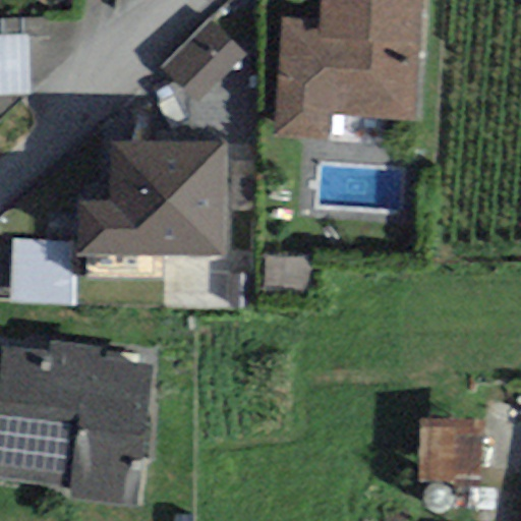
[(317,0),(316,24),(284,22),(278,137),(332,140),(334,117),(418,122),(425,0),(317,0)]
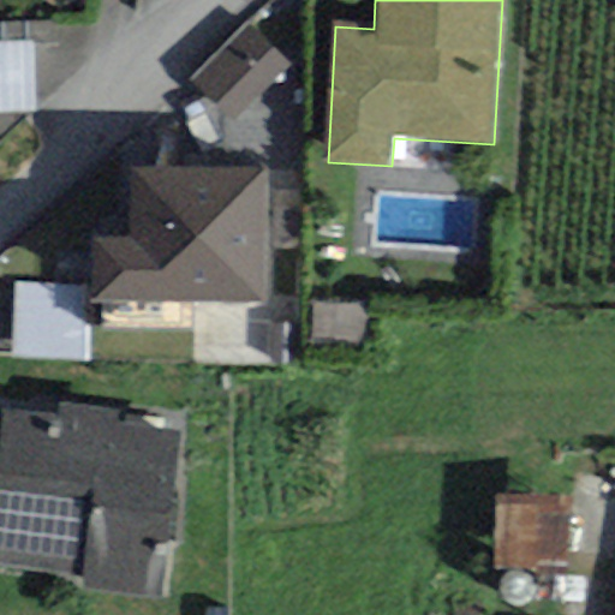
[(0,114),(35,113),(31,24),(0,24),(0,114)]
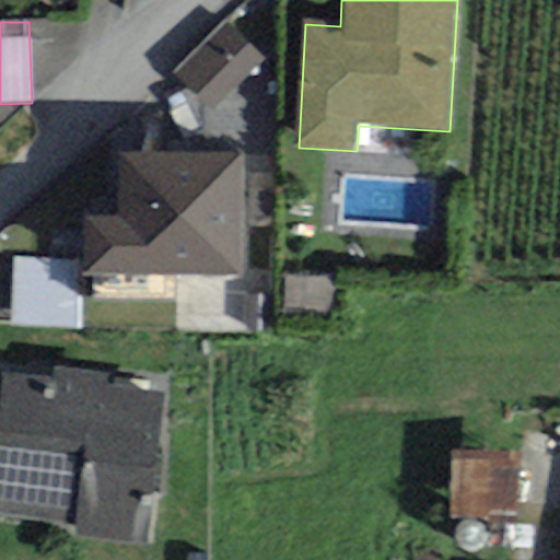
[(209,113),(264,60),(226,22),(172,74),(209,113)]
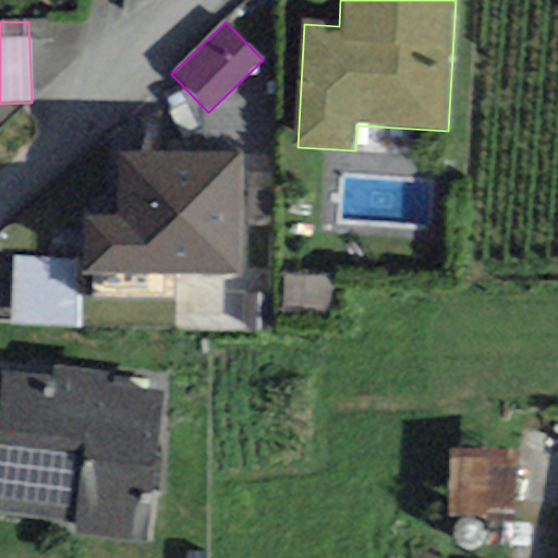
[(82,274),(243,276),(245,153),(117,152),(117,217),(82,217),(82,274)]
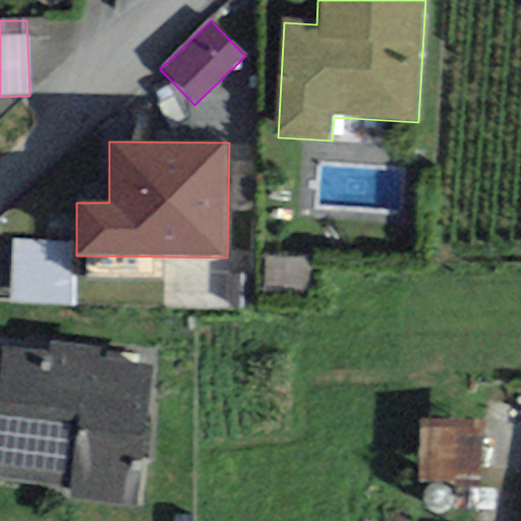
[(71,304),(71,242),(9,242),(10,304),(71,304)]
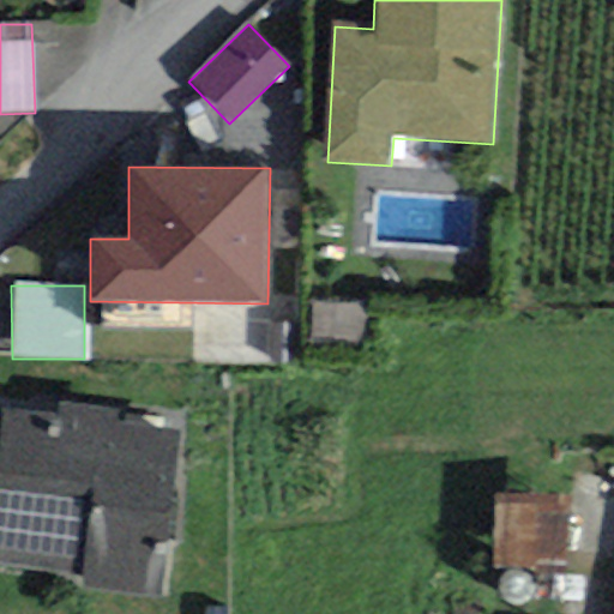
[(307,304),(306,345),(361,347),(361,305),(307,304)]
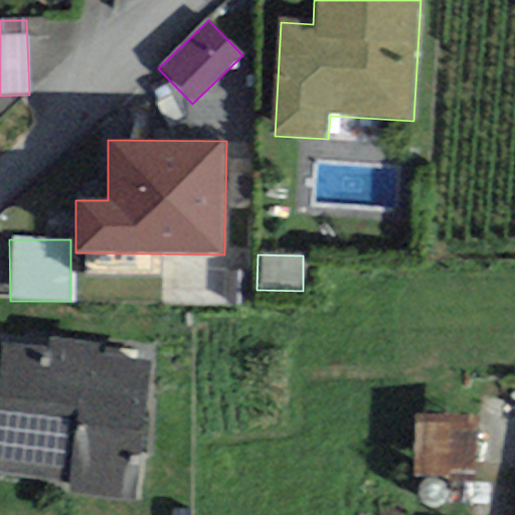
[(2,342),(0,355),(0,475),(70,483),(69,493),(136,501),(151,362),(103,356),(105,343),(49,336),(47,347),(2,342)]
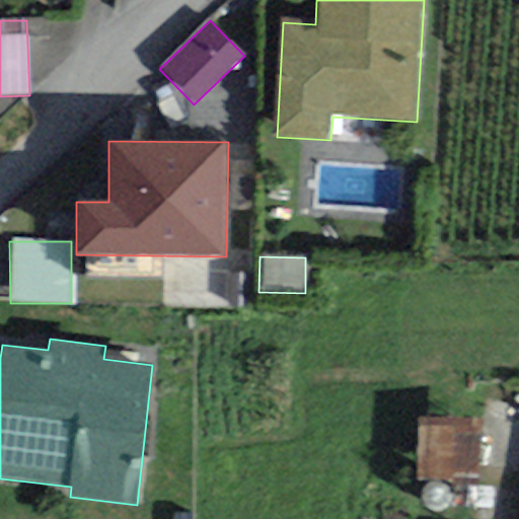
[(478,485),(479,420),(417,419),(416,484),(478,485)]
